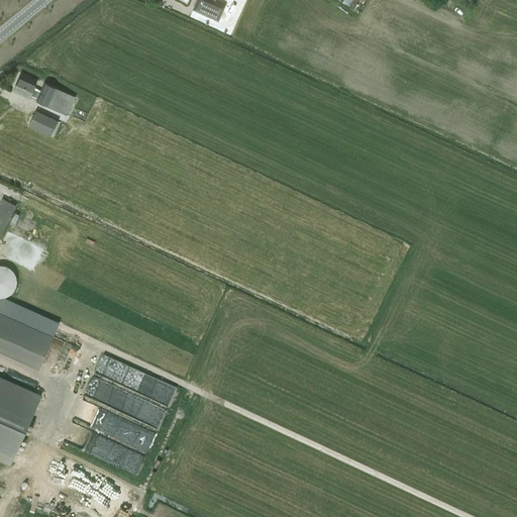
[(196,0),(193,9),(218,21),(225,5),(213,0),(196,0)]
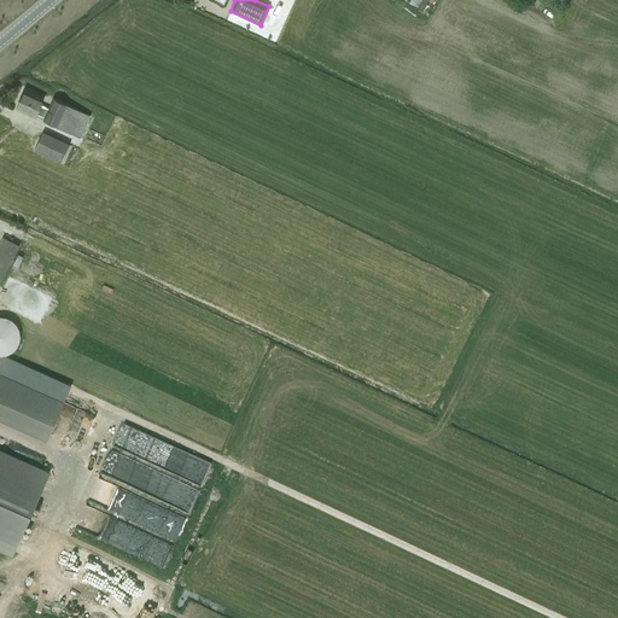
[(25,92),(18,109),(36,117),(38,114),(45,117),(44,121),(81,138),(89,117),(52,100),(48,109),(41,105),(44,100),(25,92)]
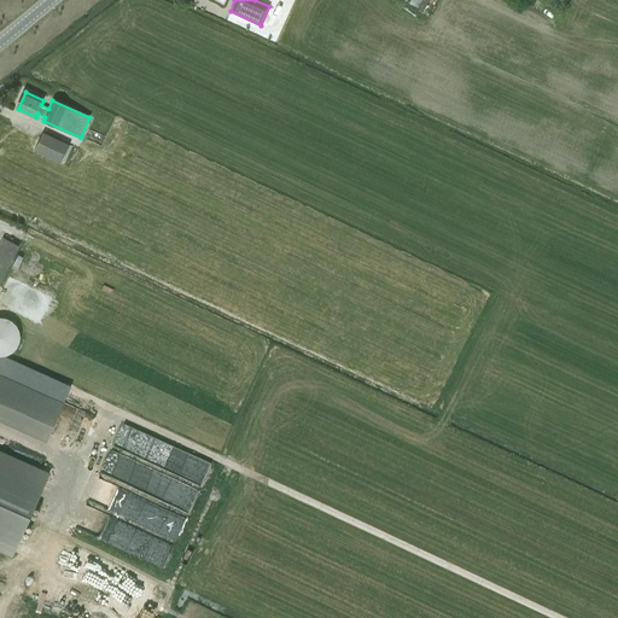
[(35,150),(60,163),(70,144),(44,132),(35,150)]
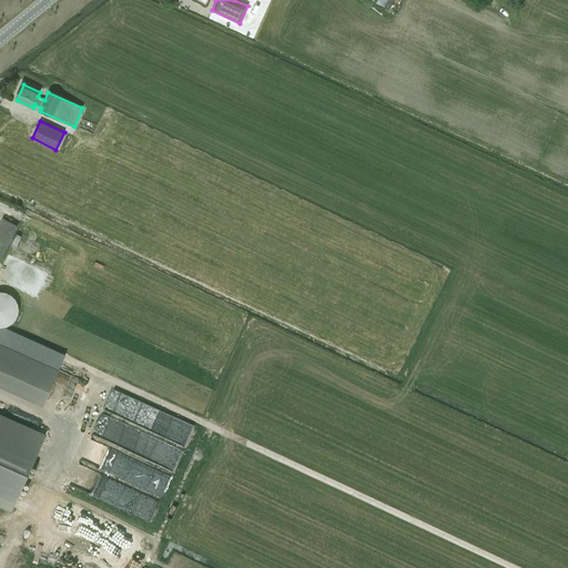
[(0,259),(2,261),(16,233),(0,225),(0,259)]
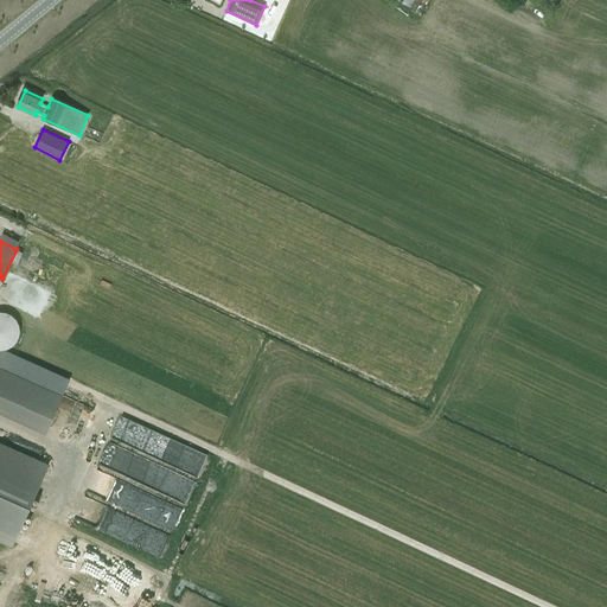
[(0,349),(1,349),(2,349),(5,349),(6,349),(7,347),(10,347),(11,346),(12,345),(13,344),(14,343),(16,342),(17,340),(18,339),(18,338),(19,336),(19,334),(20,333),(20,331),(20,330),(20,328),(19,326),(19,325),(19,324),(18,321),(18,320),(17,319),(16,318),(14,317),(13,315),(12,314),(11,313),(8,313),(7,312),(6,312),(4,311),(2,311),(0,311),(0,349)]
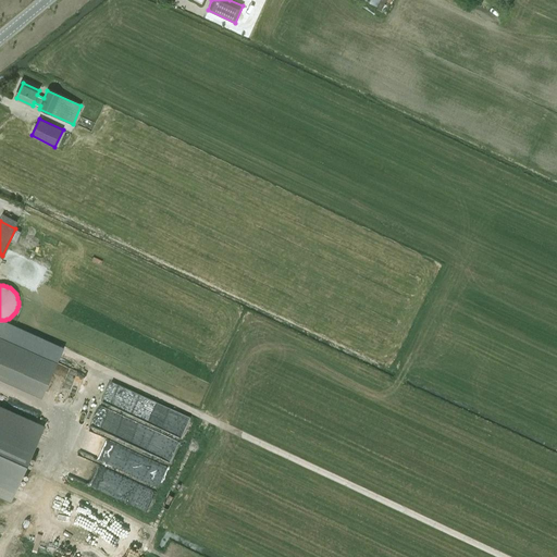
[(67,397),(74,381),(67,379),(61,395),(67,397)]
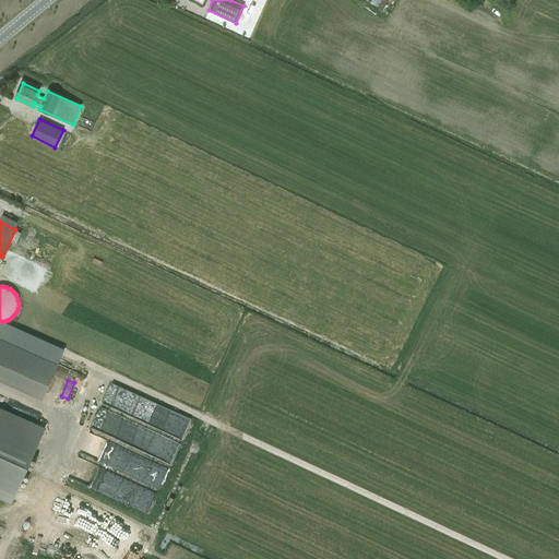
[(111,384),(113,396),(123,396),(122,383),(111,384)]
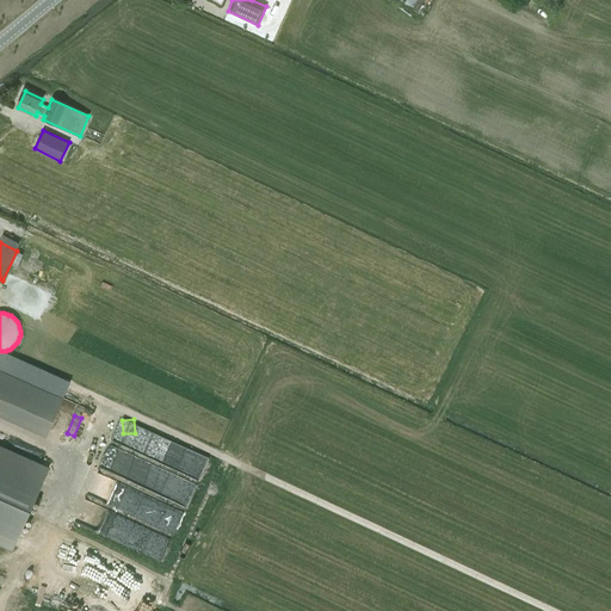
[(137,440),(167,451),(172,438),(142,427),(137,440)]
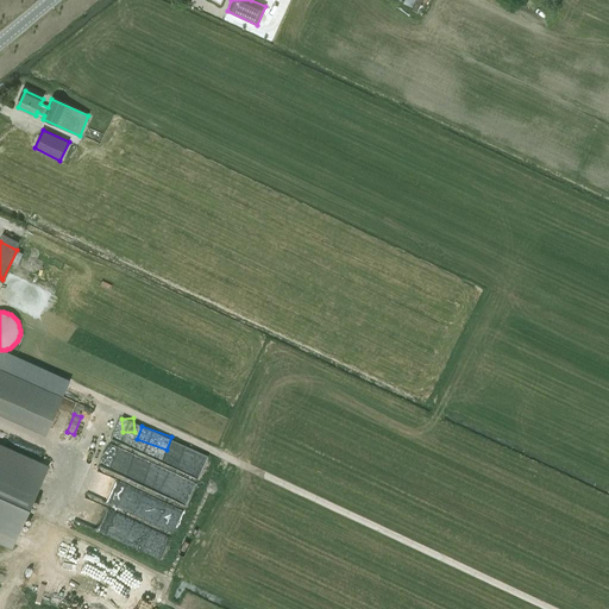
[(79,526),(164,556),(173,534),(174,534),(184,507),(186,507),(194,482),(145,464),(149,453),(111,439),(101,468),(80,460),(69,489),(89,496),(79,526)]
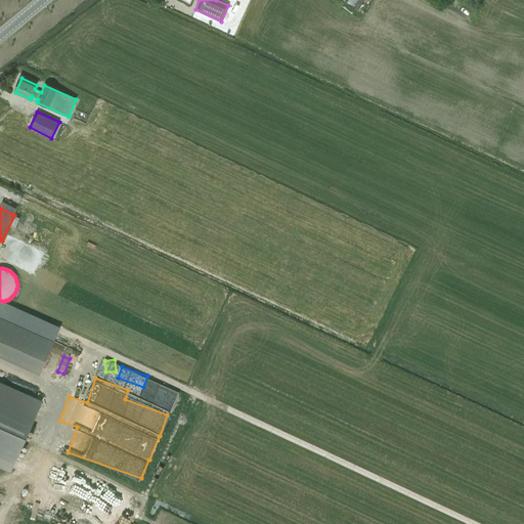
[(0,464),(10,469),(40,402),(0,384),(0,464)]
